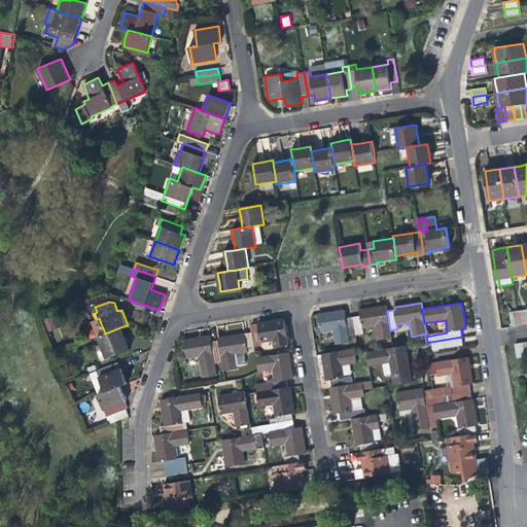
[(391,338),(390,330),(387,311),(386,306),(373,308),(359,310),(360,315),(353,317),(356,336),(363,335),(362,328),(375,326),(377,340),(391,338)]
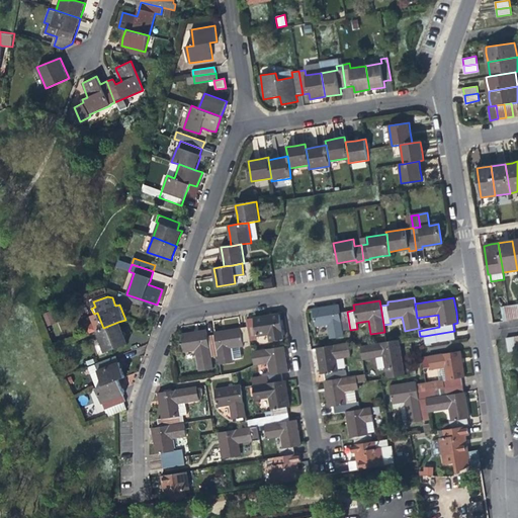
[(343,331),(350,330),(347,312),(340,313),(339,305),(331,307),(313,310),(315,326),(327,324),(330,338),(344,336),(343,331)]
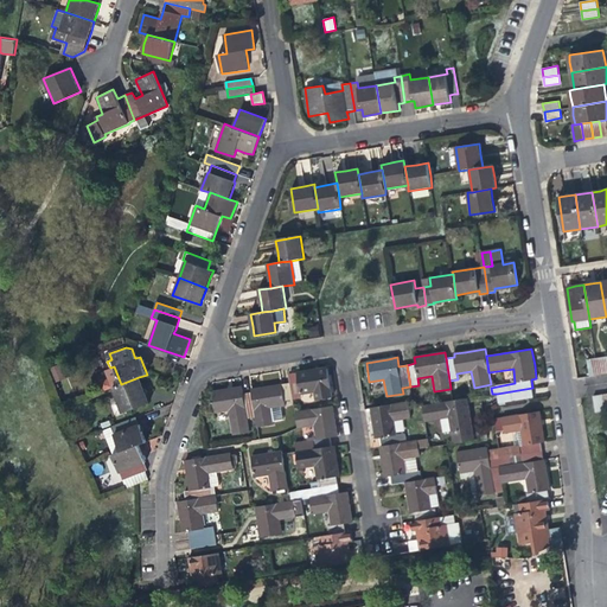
[(602,374),(599,358),(595,358),(589,359),(593,376),(602,374)]
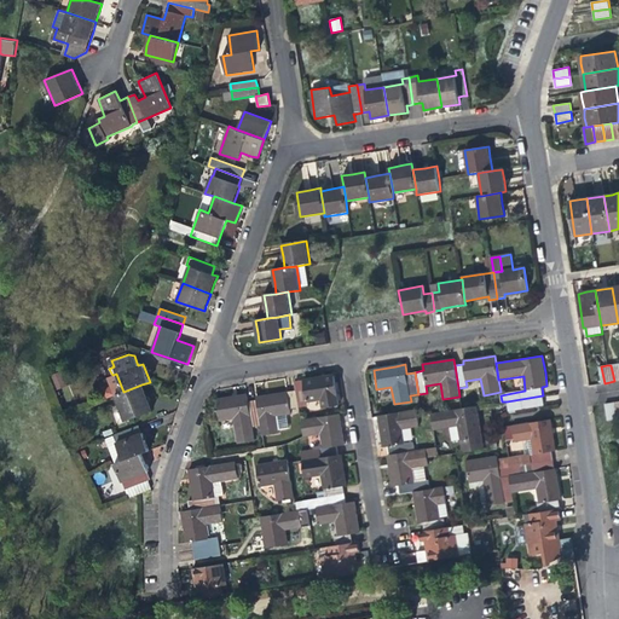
[(51,375),(56,388),(64,386),(59,371),(51,375)]
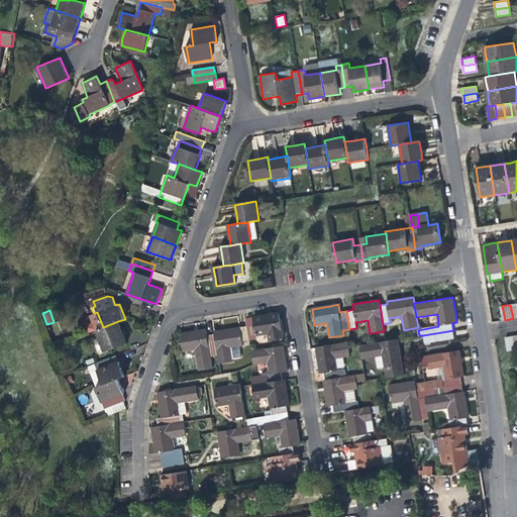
[(254,325),(247,326),(249,340),(256,339),(255,335),(268,333),(269,339),(282,337),(278,313),(260,316),(253,317),(254,325)]
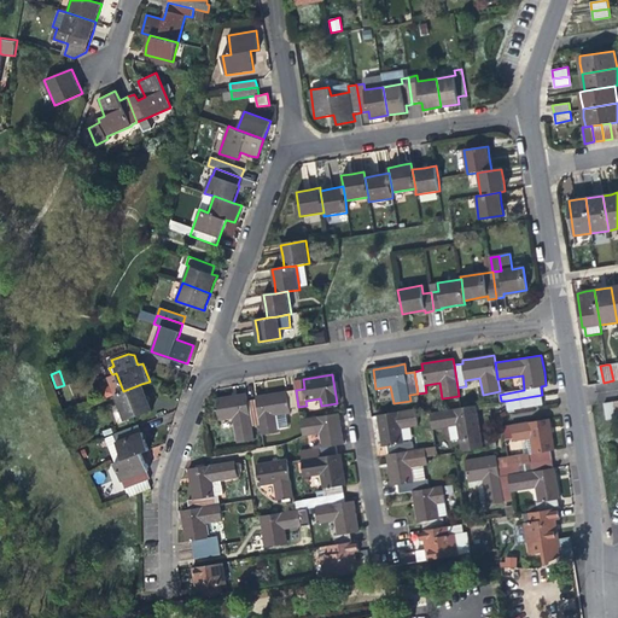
[(146,395),(141,384),(123,391),(114,395),(123,420),(152,410),(146,395)]
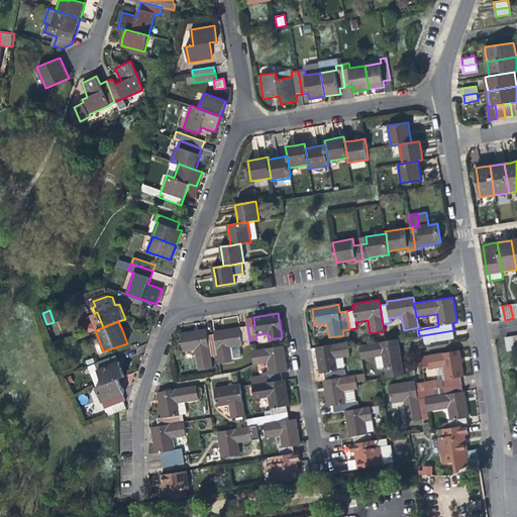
[(213,332),(213,334),(217,355),(218,364),(232,360),(230,347),(242,345),(241,341),(249,340),(247,326),(223,330),(213,332)]
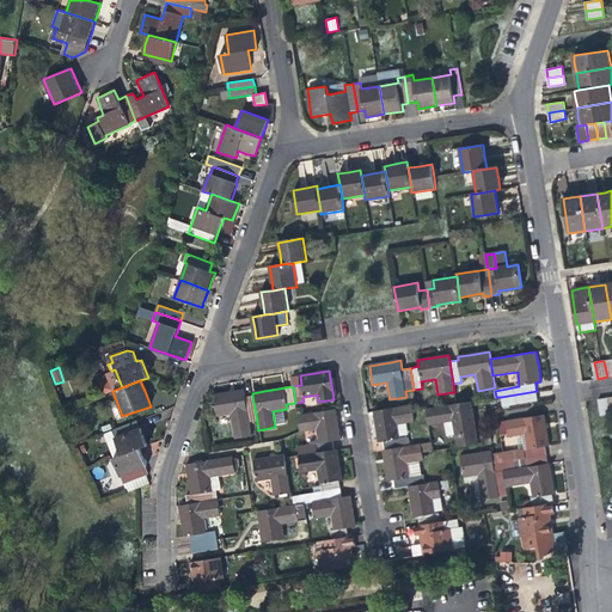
[(249,422),(257,421),(252,396),(245,397),(244,390),(232,392),(214,396),(216,416),(231,414),(234,438),(251,435),(249,422)]
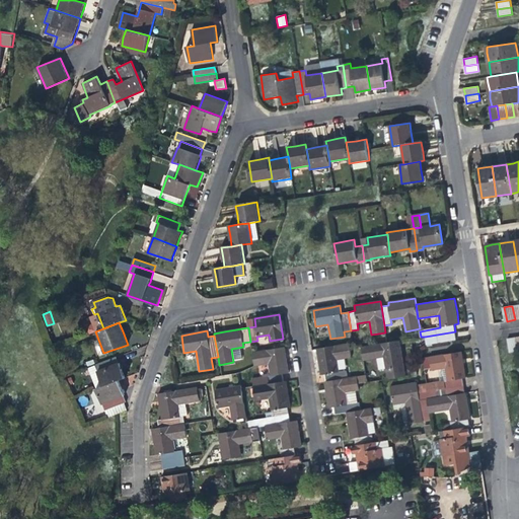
[(456,339),(455,331),(437,335),(425,337),(426,344),(438,342),(456,339)]
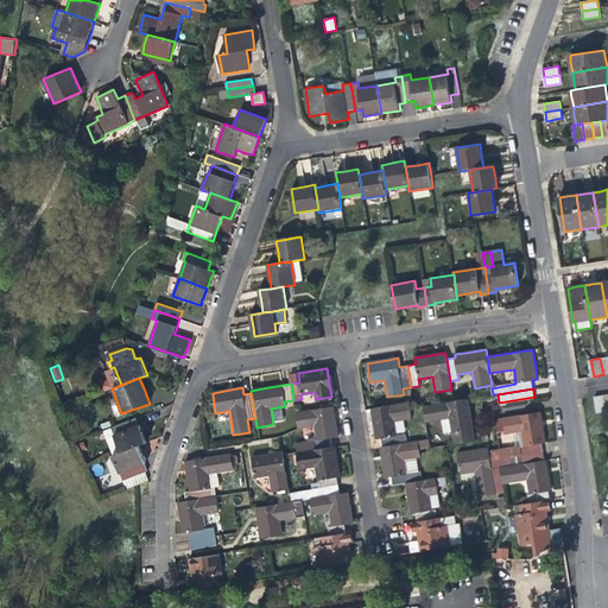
[(606,412),(603,396),(594,397),(597,413),(606,412)]
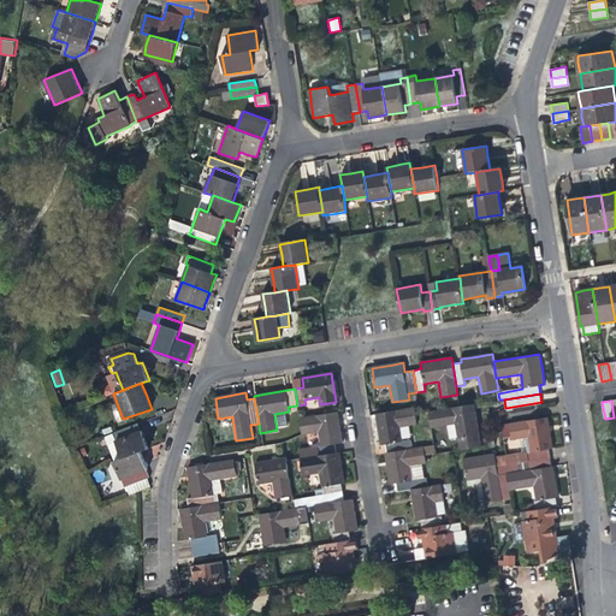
[(458,437),(461,446),(480,443),(478,422),(477,419),(474,404),(460,407),(434,410),(430,412),(432,428),(448,425),(456,424),(458,437)]
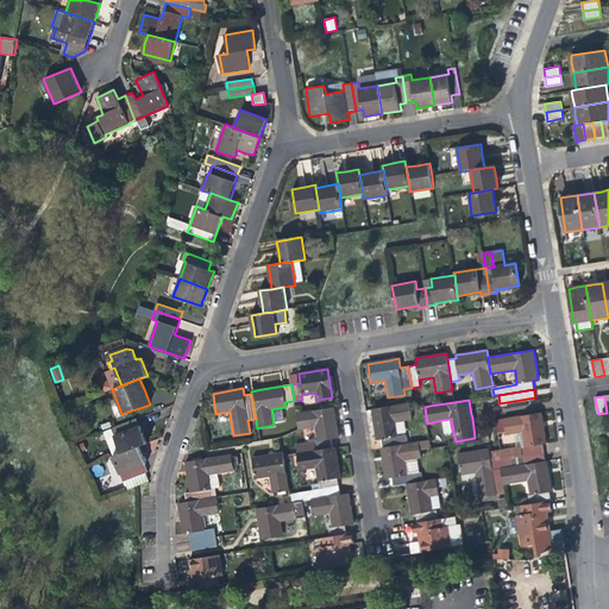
[(385,439),(387,447),(407,444),(406,435),(397,437),(396,422),(412,420),(409,403),(372,409),(375,428),(377,440),(385,439)]
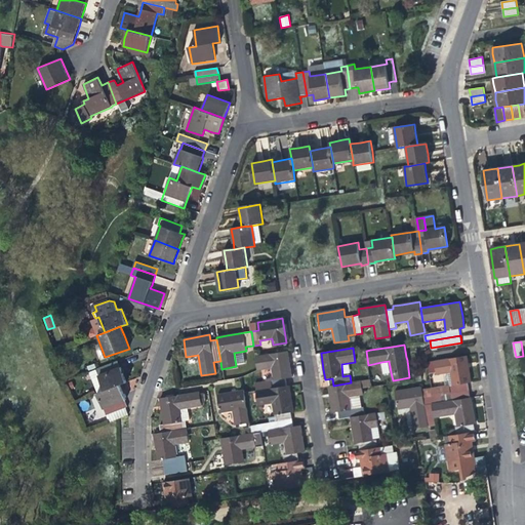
[(256,384),(257,390),(286,386),(285,378),(291,377),(290,369),(287,351),(255,356),(257,370),(272,368),(274,380),(256,384)]
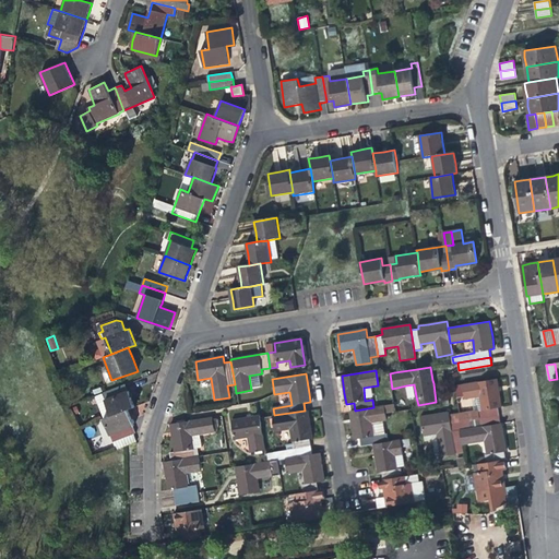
[(483,411),(460,414),(461,421),(499,415),(498,408),(501,407),(499,392),(497,379),(464,384),(464,388),(465,391),(466,395),(466,399),(480,396),(483,411)]
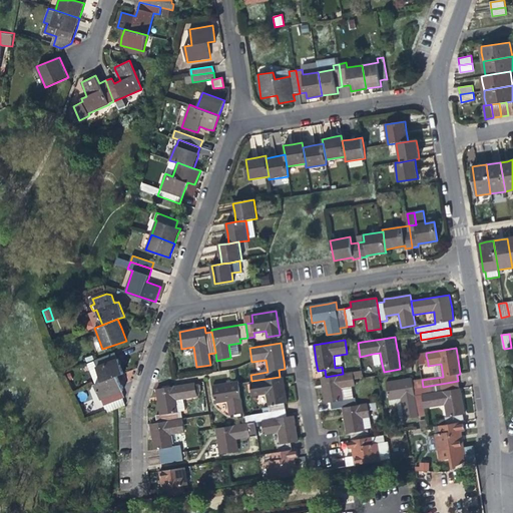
[(375,365),(382,364),(380,353),(373,354),(375,365)]
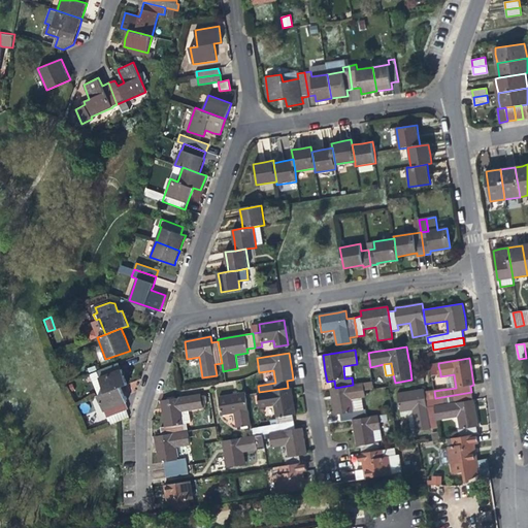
[(91,381),(97,396),(105,393),(121,387),(128,385),(124,374),(121,368),(120,369),(118,364),(96,371),(99,378),(91,381)]
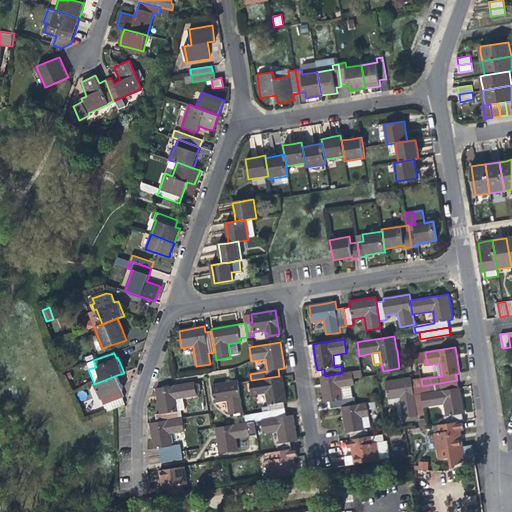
[(331,408),(342,407),(355,404),(354,397),(342,399),(341,387),(353,385),(352,379),(351,372),(342,373),(325,376),(321,377),(323,391),(325,402),(330,401),(331,408)]
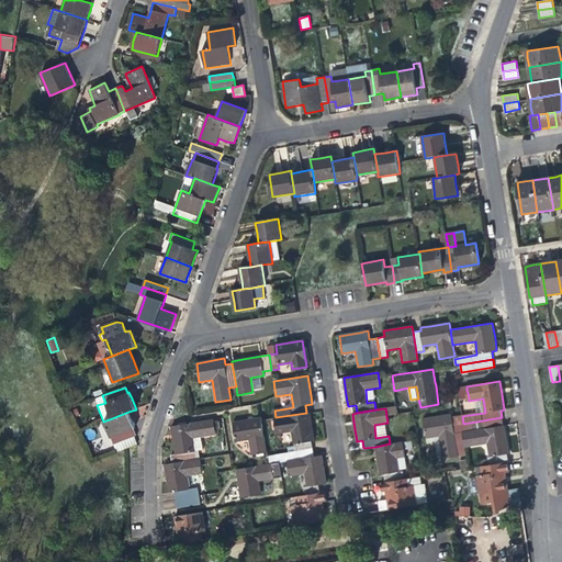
[(132,422),(128,412),(112,418),(103,422),(113,445),(136,435),(134,429),(135,429),(132,422)]
